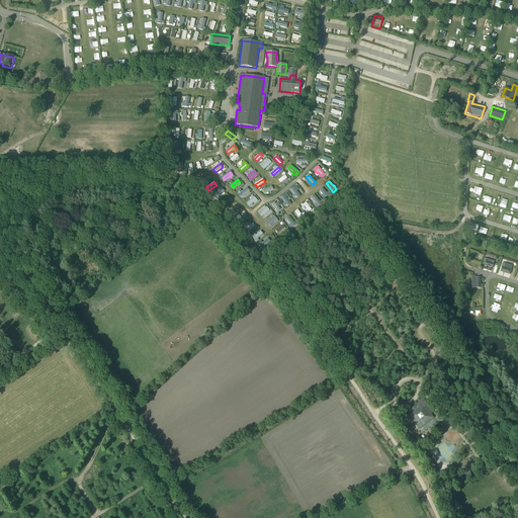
[(272,186),(263,191),(264,194),(266,194),(267,194),(269,193),(268,192),(273,190),(272,186)]
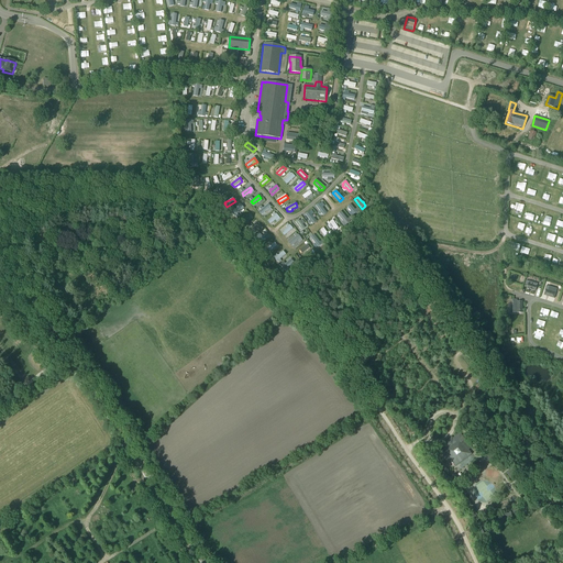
[(233,212),(235,216),(243,209),(241,206),(233,212)]
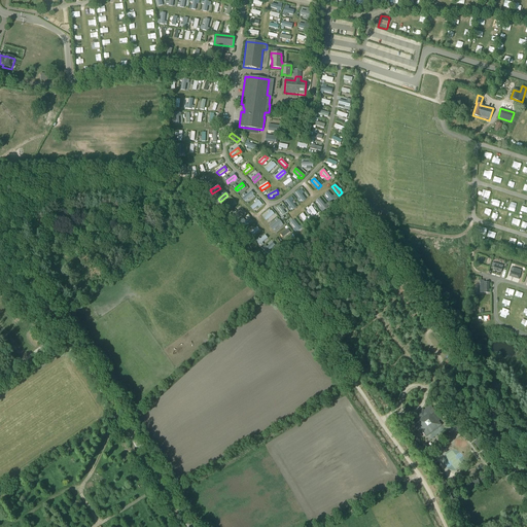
[(224,206),(229,211),(237,204),(234,201),(227,205),(227,204),(224,206)]
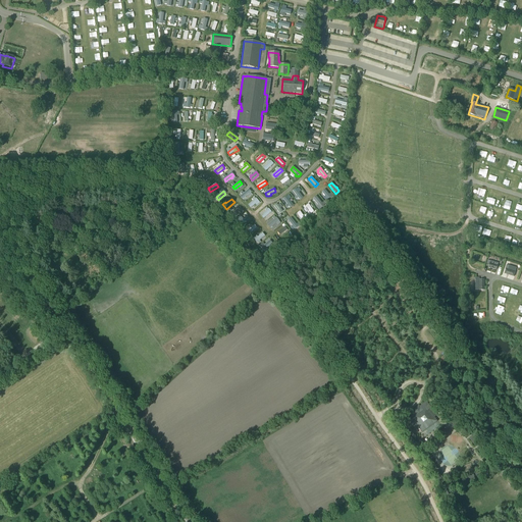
[(251,209),(259,202),(256,199),(248,205),(251,209)]
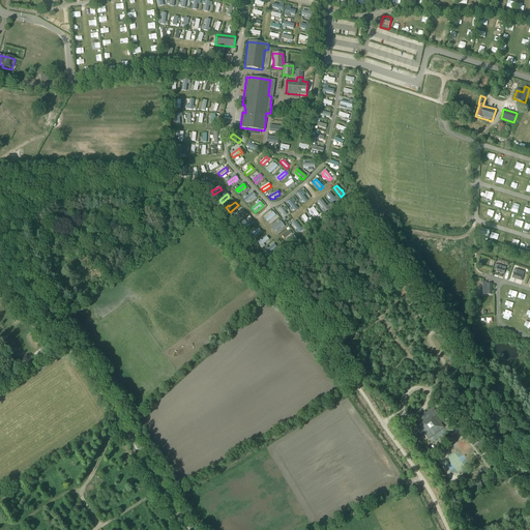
[(282,207),(278,209),(284,217),(287,214),(282,207)]
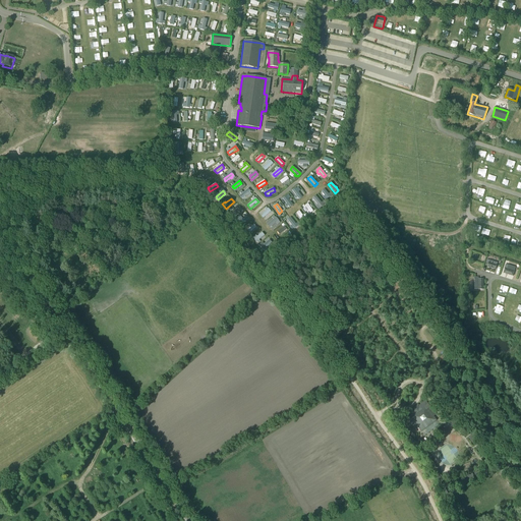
[(310,213),(313,211),(308,204),(305,206),(310,213)]
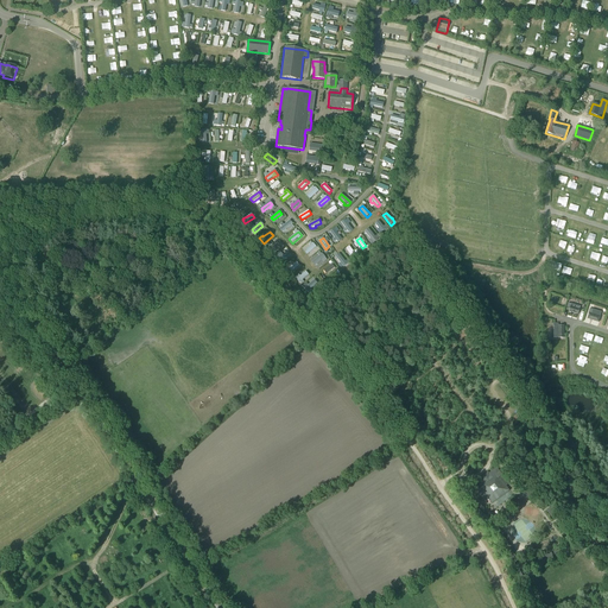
[(270,249),(272,253),(283,245),(279,242),(270,249)]
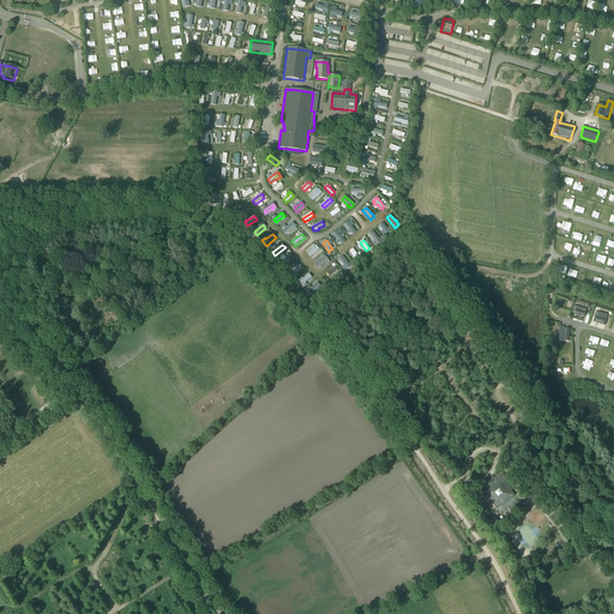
[(311,258),(319,250),(315,246),(307,254),(311,258)]
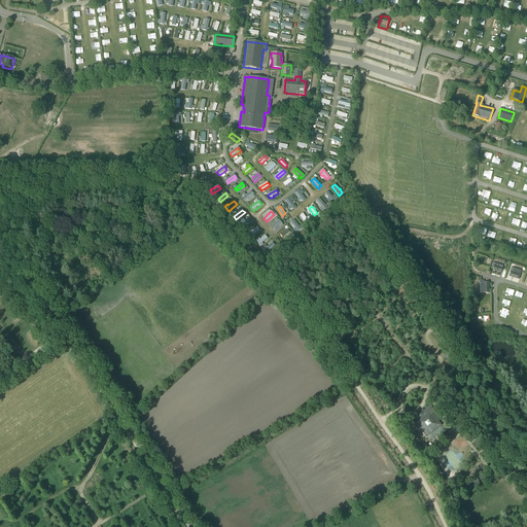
[(242,223),(245,226),(252,221),(249,218),(242,223)]
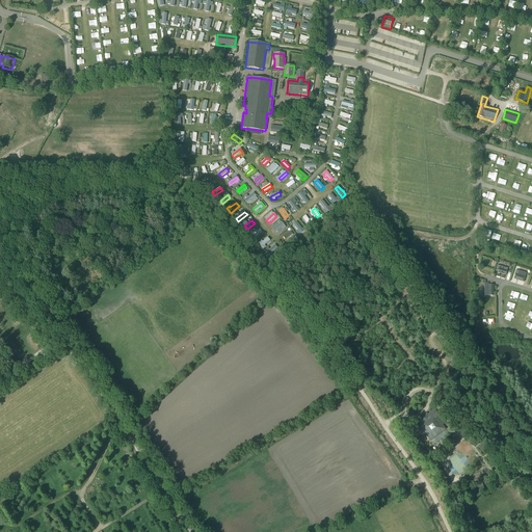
[(253,235),(256,238),(262,232),(260,230),(256,233),(255,232),(254,233),(255,234),(253,235)]
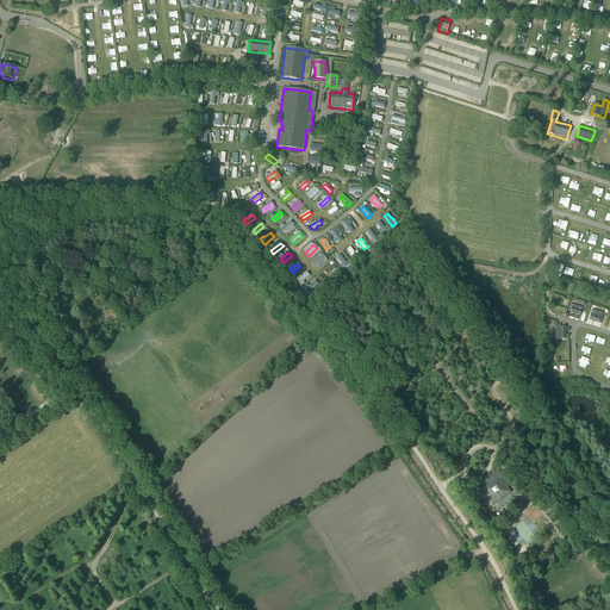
[(334,265),(325,272),(328,275),(332,271),(334,272),(337,269),(334,265)]
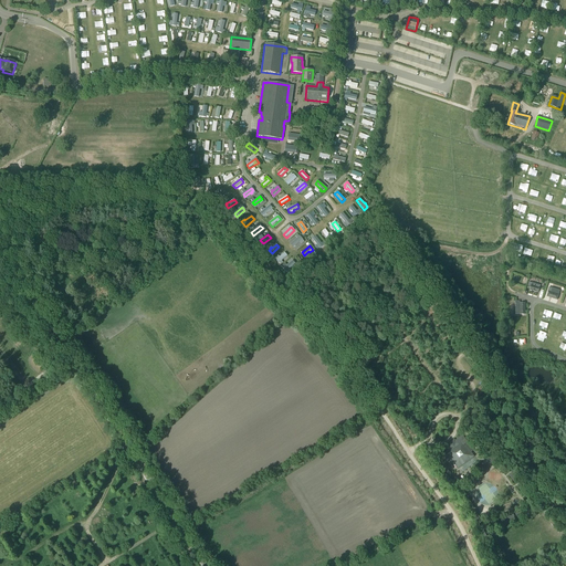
[(279,263),(287,257),(285,253),(280,258),(278,255),(274,259),(279,263)]
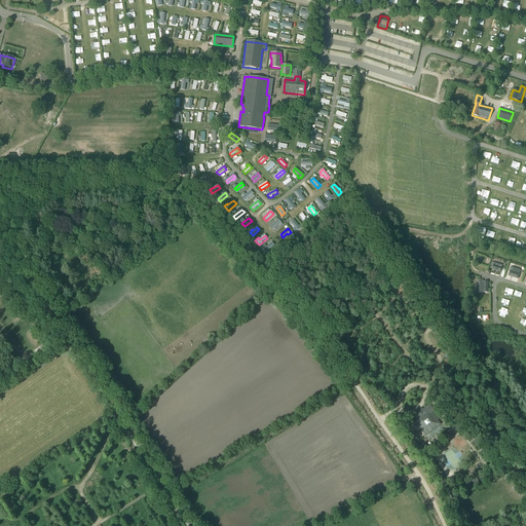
[(265,246),(265,247),(264,248),(266,250),(273,243),(271,241),(267,245),(266,243),(265,246)]
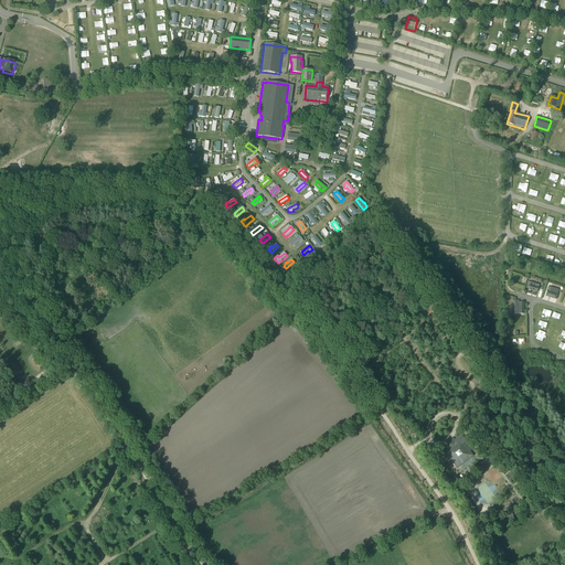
[(529,290),(537,292),(540,285),(534,284),(534,286),(530,285),(531,284),(528,283),(526,286),(530,287),(529,290)]
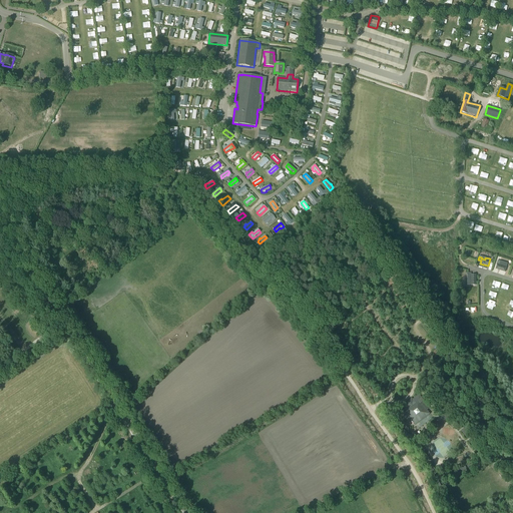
[(439,346),(437,349),(433,353),(437,356),(443,350),(439,346)]
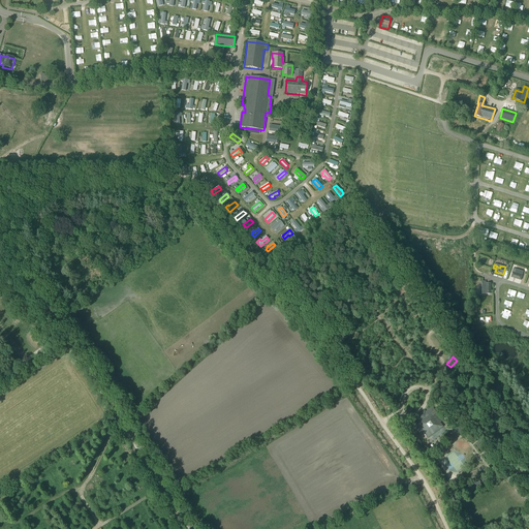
[(446,412),(449,409),(444,403),(441,405),(446,412)]
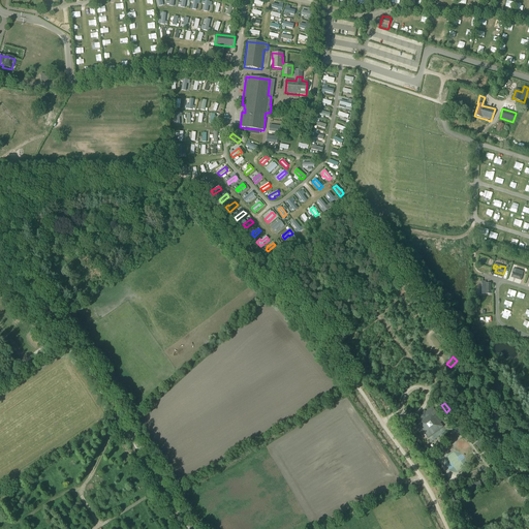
[(494,407),(492,412),(498,416),(501,410),(500,409),(501,406),(497,405),(495,407),(494,407)]
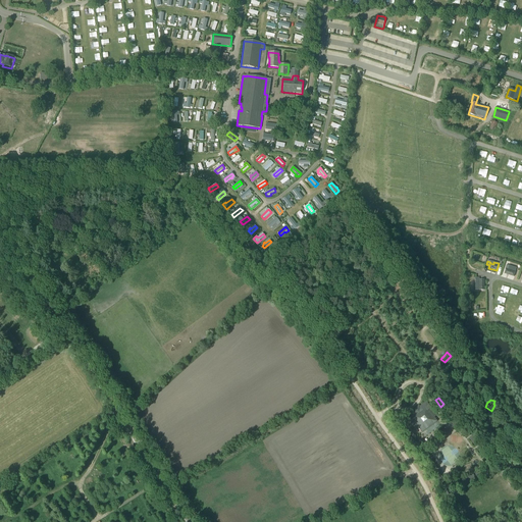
[(426,403),(407,418),(417,430),(420,428),(422,431),(435,421),(432,418),(435,416),(426,403)]
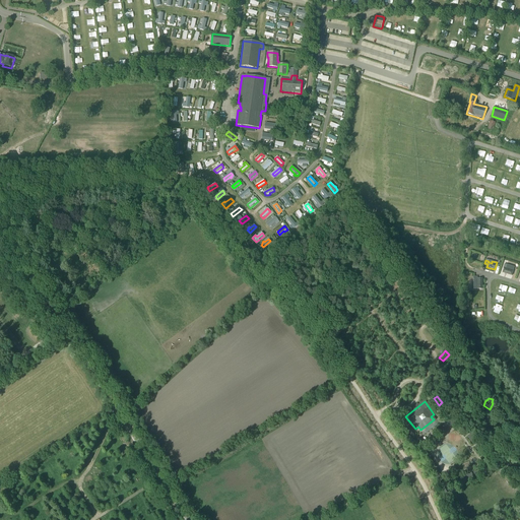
[(405,430),(400,434),(403,438),(409,434),(405,430)]
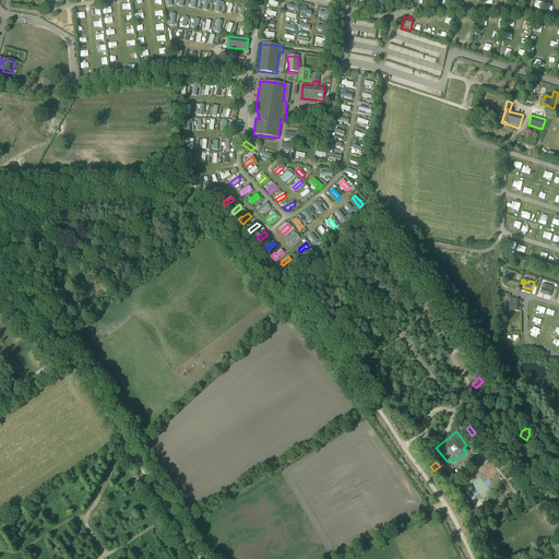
[(510,478),(514,475),(507,466),(502,470),(510,478)]
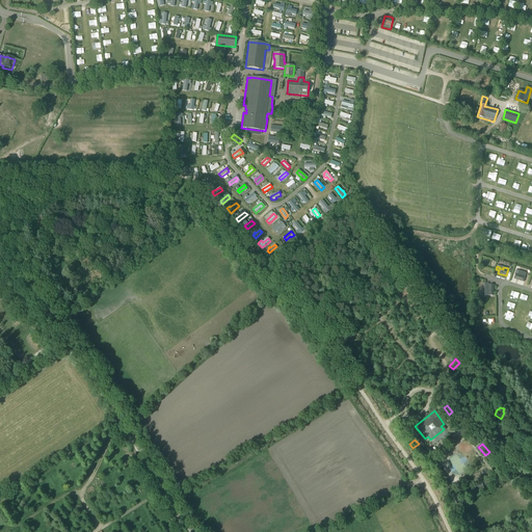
[(428,453),(418,445),(413,451),(424,459),(428,453)]
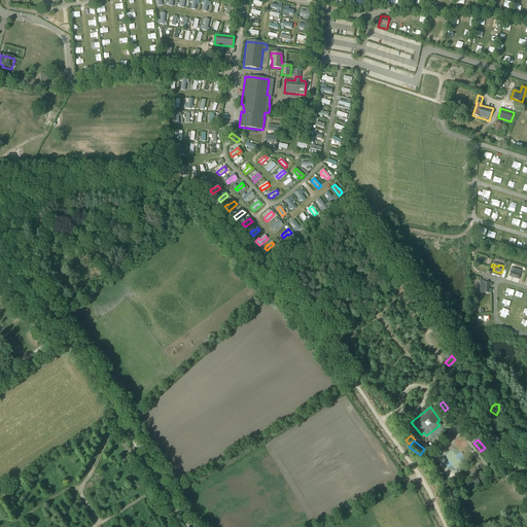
[(488,461),(492,458),(487,450),(482,453),(488,461)]
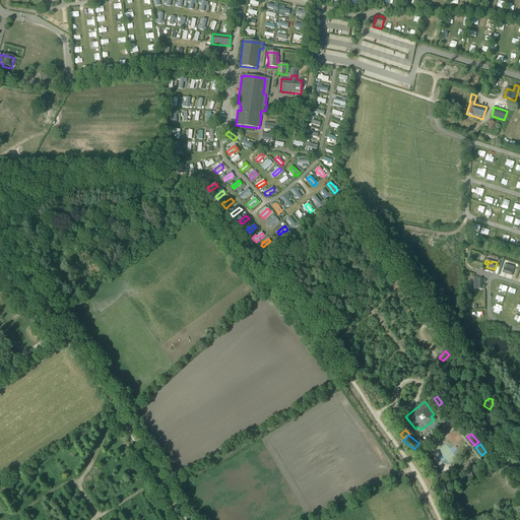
[(423,445),(417,448),(420,453),(426,450),(423,445)]
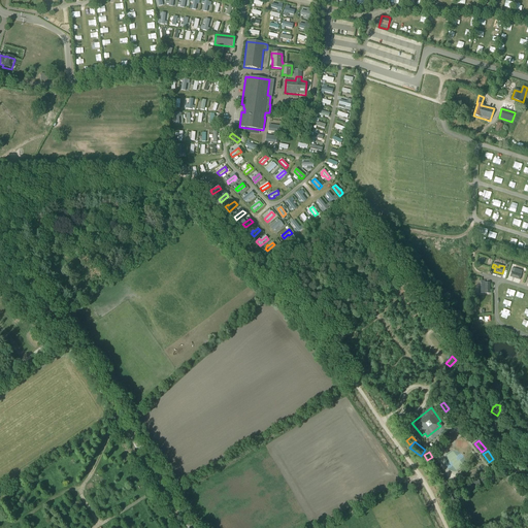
[(437,476),(441,474),(436,465),(432,467),(437,476)]
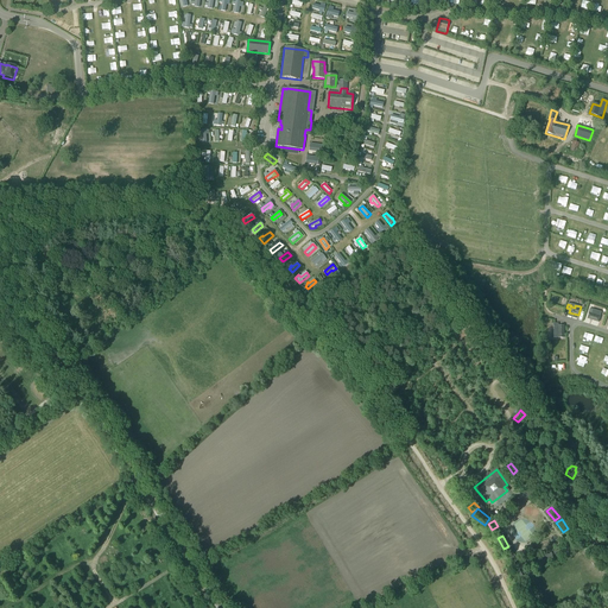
[(511,562),(517,559),(510,549),(505,552),(511,562)]
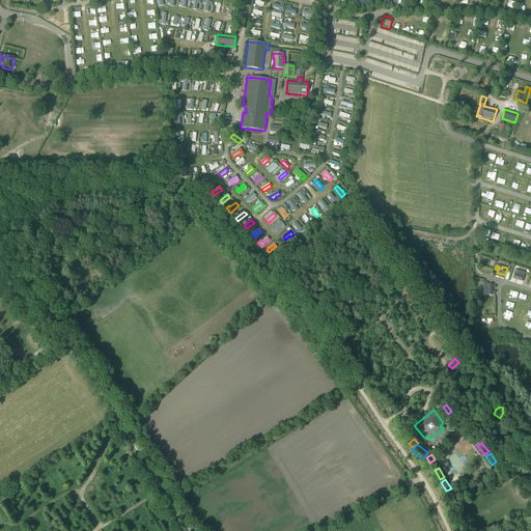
[(526,498),(528,494),(523,488),(520,488),(526,498)]
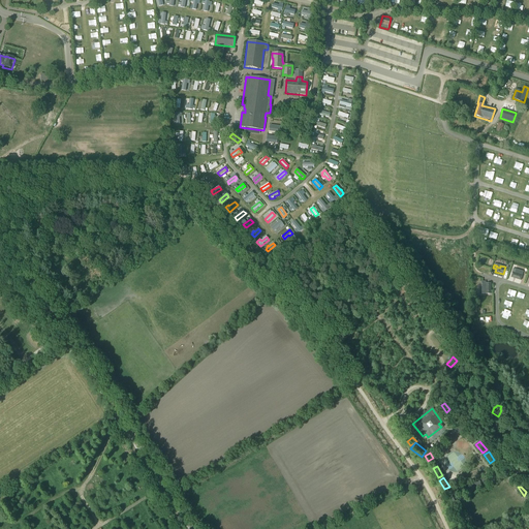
[(448,506),(456,502),(452,496),(445,499),(448,506)]
